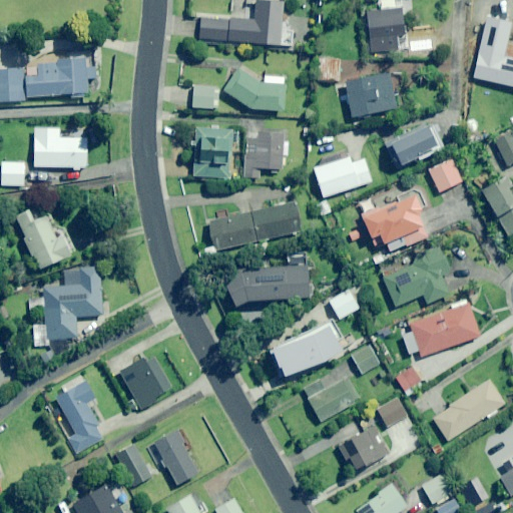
[(199,41),(243,44),(293,47),(294,31),(282,30),(284,4),(246,2),(245,21),(200,18),(199,41)]
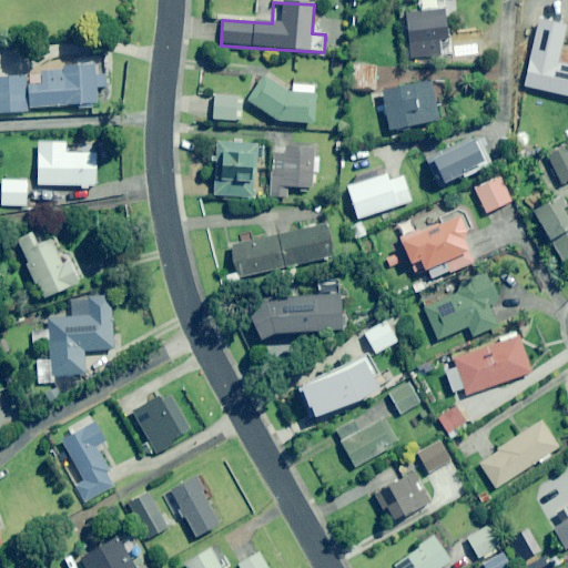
[(449,40),(446,10),(406,13),(411,59),(442,57),(439,41),(449,40)]
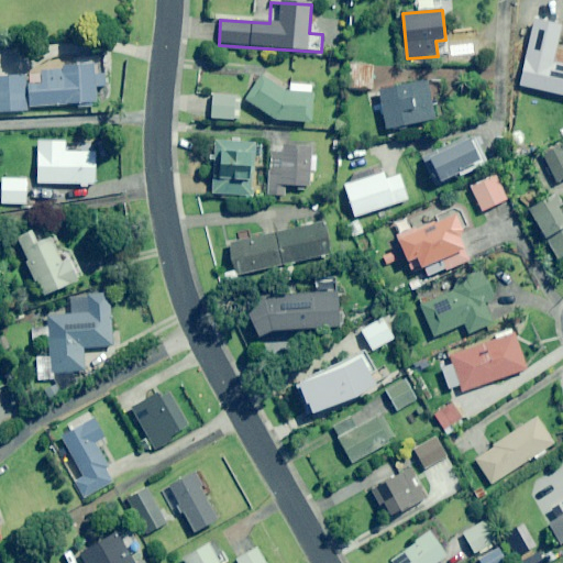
[(562,53),(554,52),(552,65),(525,59),(519,87),(562,95),(562,53)]
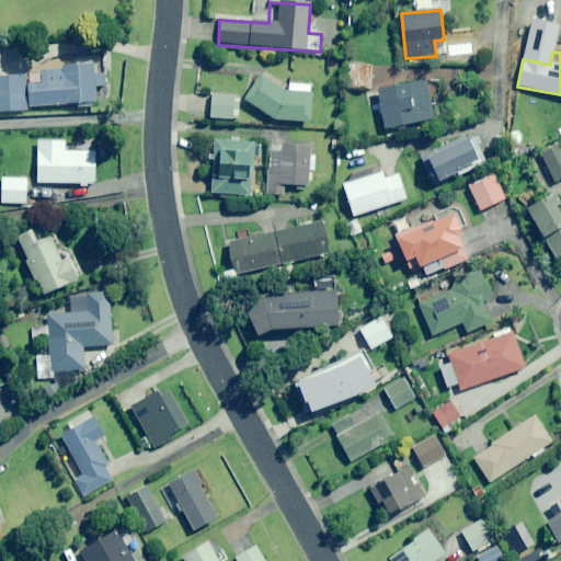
[(27,107),(78,105),(79,109),(92,109),(92,105),(98,104),(96,88),(105,87),(104,75),(94,75),(94,65),(42,68),(43,84),(26,84),(26,77),(0,78),(0,112),(27,112),(27,107)]
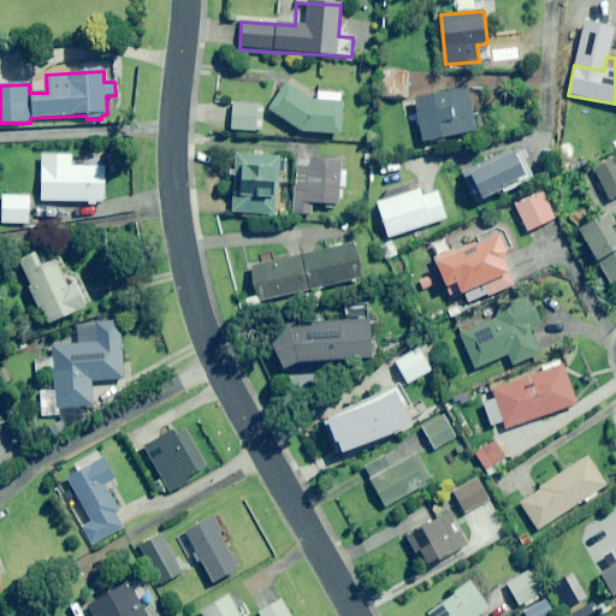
[(408,73),(384,71),(381,98),(407,99),(408,73)]
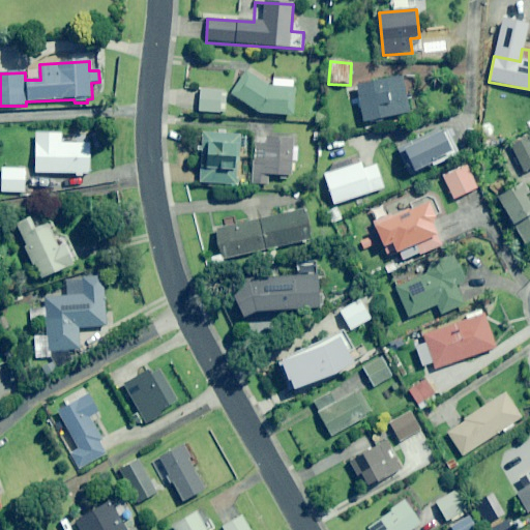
[(231,96),(260,116),(293,116),(294,80),(271,80),(271,88),(246,71),(231,96)]
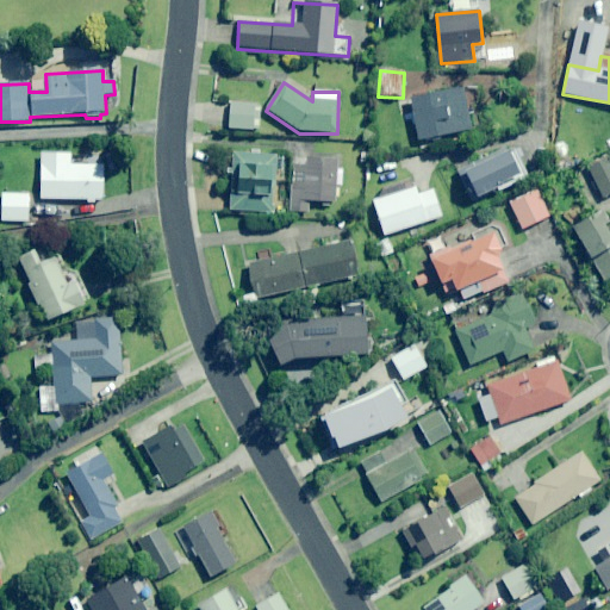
[(473,130),(465,88),(410,99),(414,114),(402,117),(406,143),(473,130)]
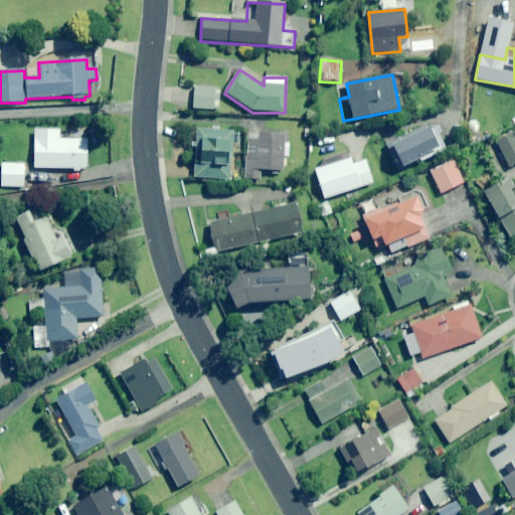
[(220,90),(192,87),(190,109),(219,111),(220,90)]
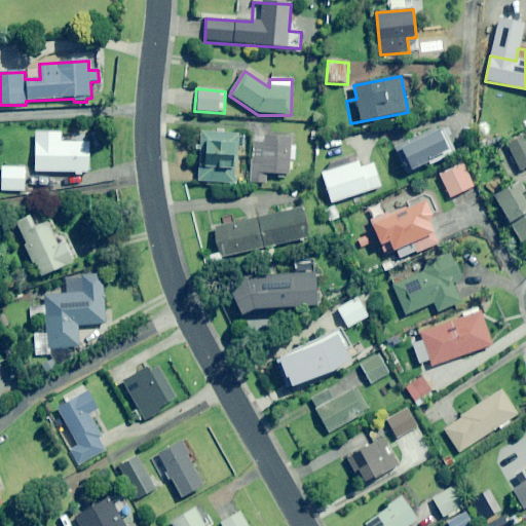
[(450,152),(437,128),(395,150),(407,175),(450,152)]
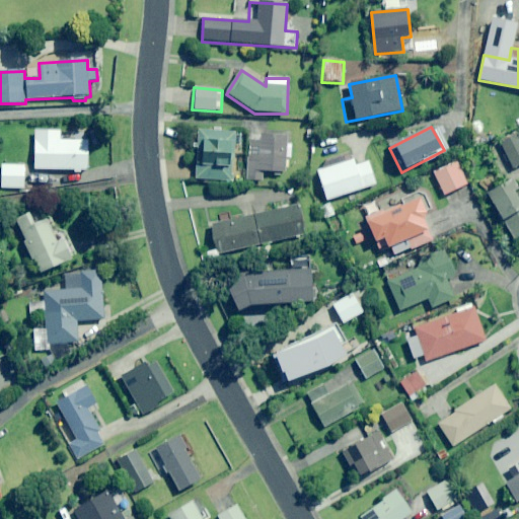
[(87,171),(88,136),(78,136),(77,142),(60,141),(60,131),(34,130),(33,169),(87,171)]
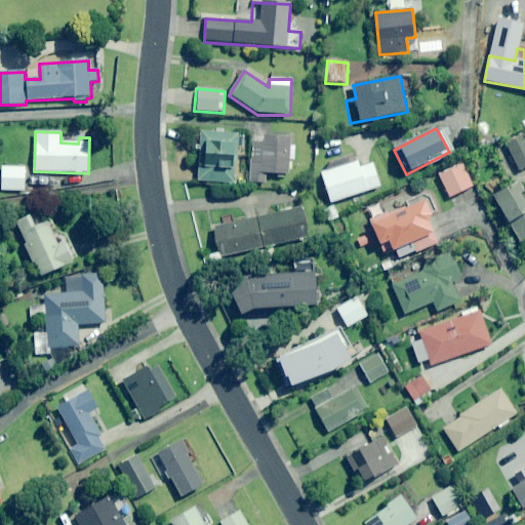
[(249,134),(201,132),(199,182),(235,184),(236,148),(249,149),(249,134)]
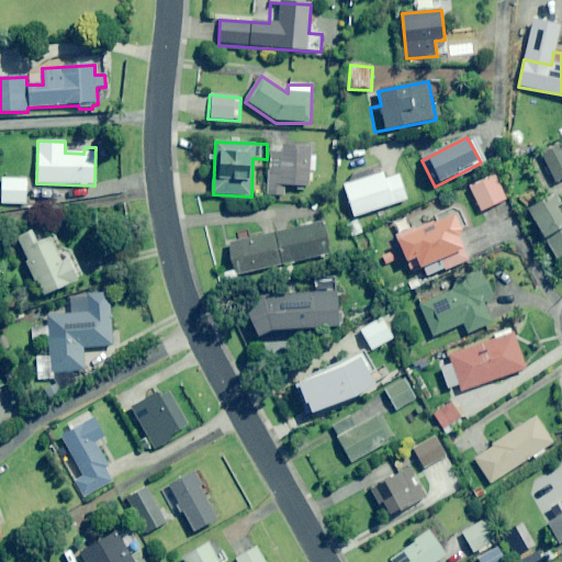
[(311,156),(311,146),(283,144),(283,147),(270,147),(268,195),(284,197),(285,186),(311,187),(312,171),(315,172),(316,157),(311,156)]
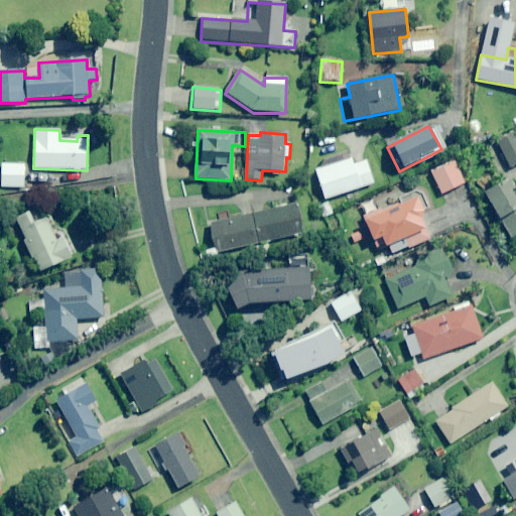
[(515,132),(498,141),(510,167),(515,164),(515,132)]
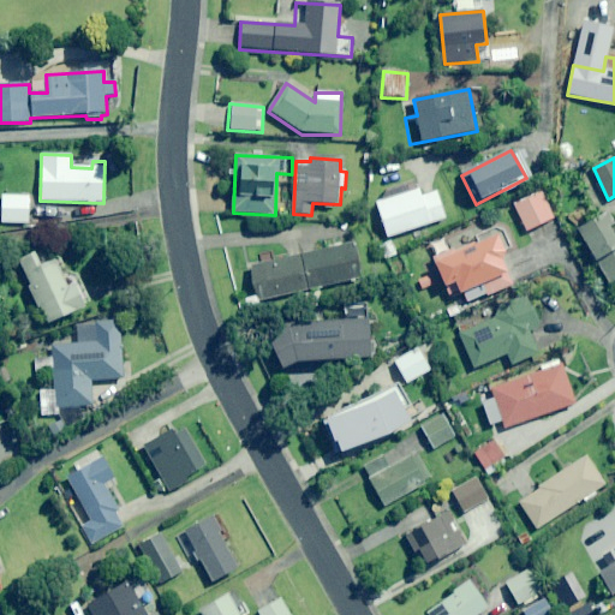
[(422,197),(419,190),(376,203),(387,238),(446,220),(437,192),(422,197)]
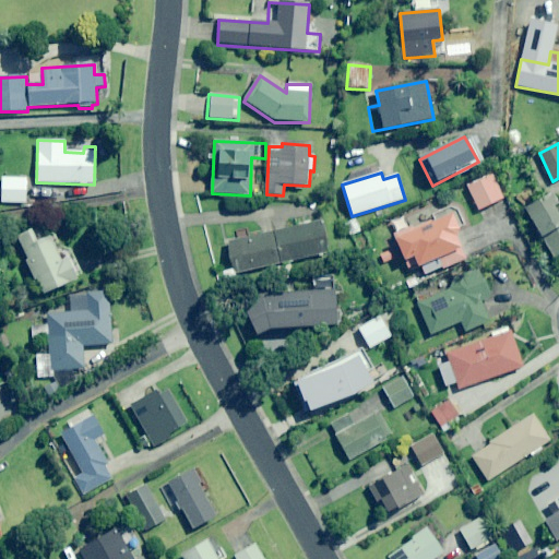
[(503,200),(492,175),(467,187),(478,211),(503,200)]
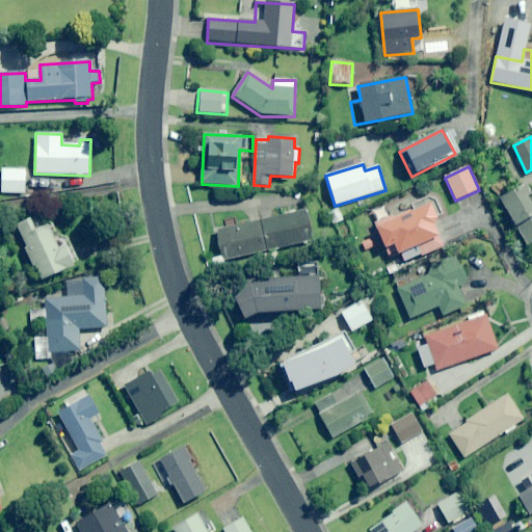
[(24,170),(2,169),(2,193),(24,193),(24,170)]
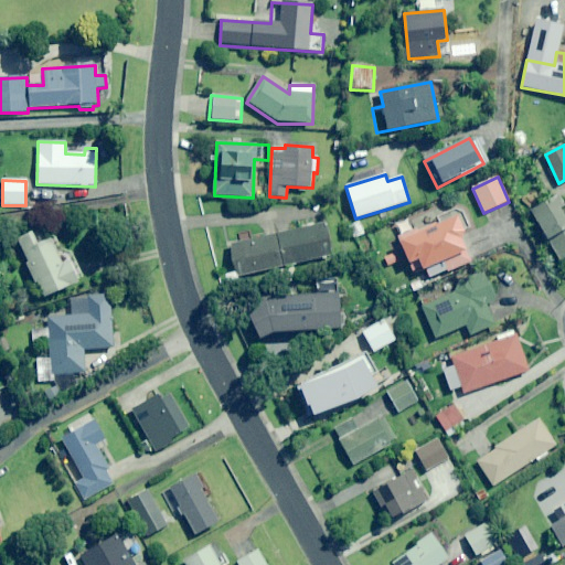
[(564,216),(562,210),(564,208),(564,205),(560,195),(531,211),(560,262),(564,258),(564,216)]
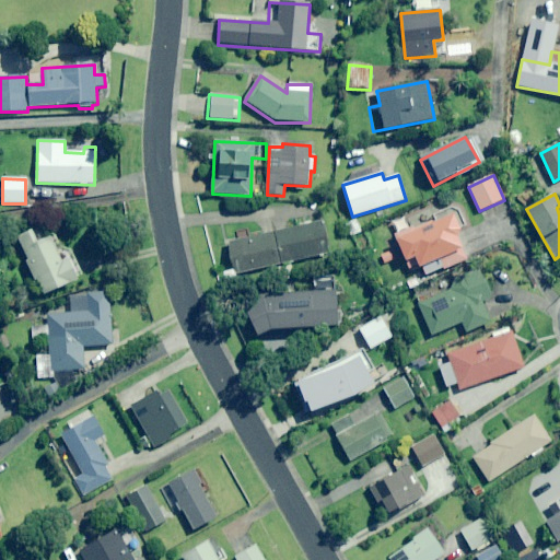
[(461,210),(453,208),(435,216),(438,220),(396,238),(411,272),(439,260),(444,271),(468,260),(457,235),(462,233),(459,230),(467,226),(461,210)]
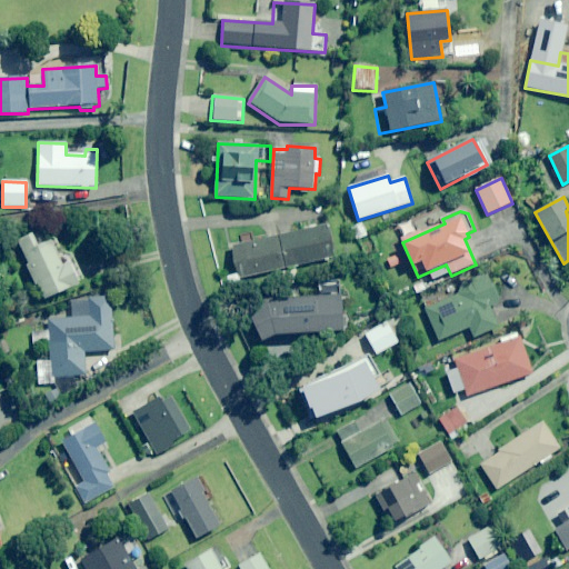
[(230,292),(241,290),(239,280),(335,259),(328,226),(232,247),(238,275),(227,277),(230,292)]
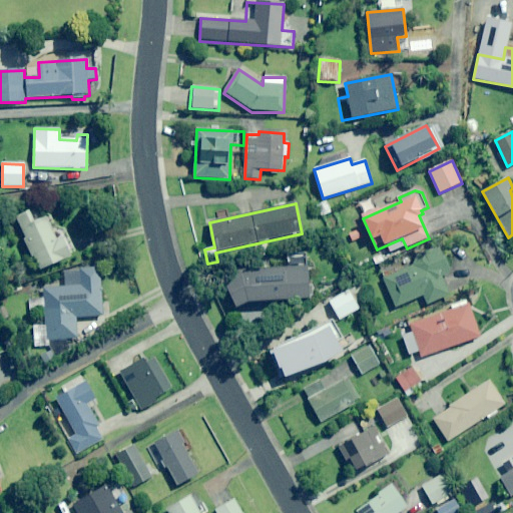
[(77,253),(58,212),(46,217),(35,222),(30,211),(16,217),(39,271),(77,253)]
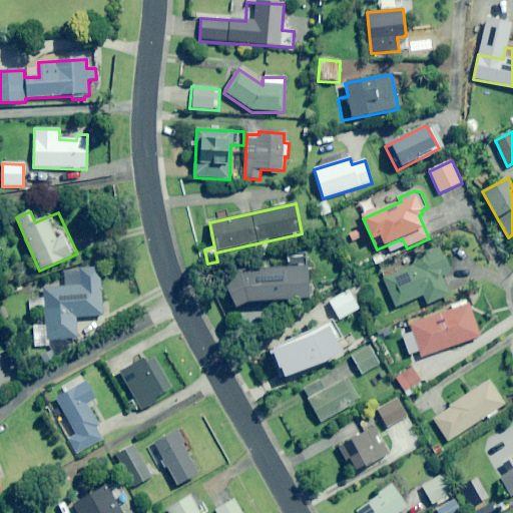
[(450,274),(440,250),(409,263),(411,268),(385,279),(397,308),(424,296),(427,305),(450,296),(442,278),(450,274)]
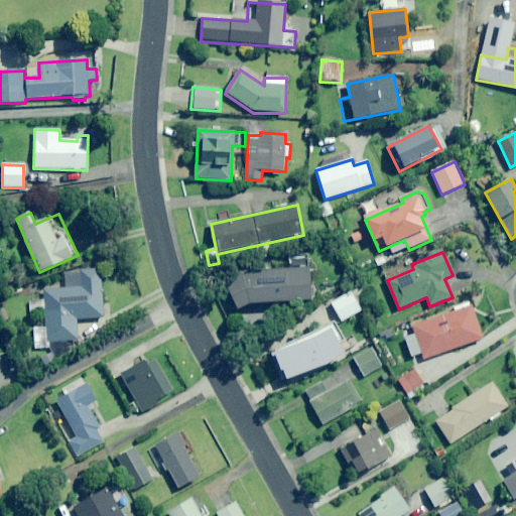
[(311,300),(309,268),(232,273),(234,305),(311,300)]
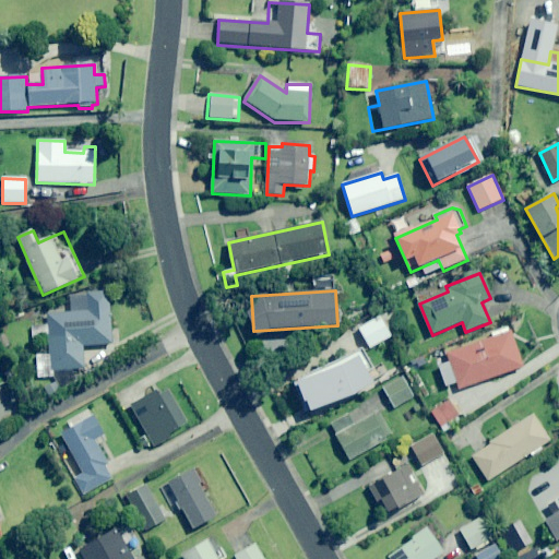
[(45,389),(50,397),(76,380),(71,370),(74,370),(85,370),(84,347),(113,345),(109,293),(71,295),(72,313),(49,314),(52,355),(36,356),(38,379),(55,378),(57,381),(45,389)]
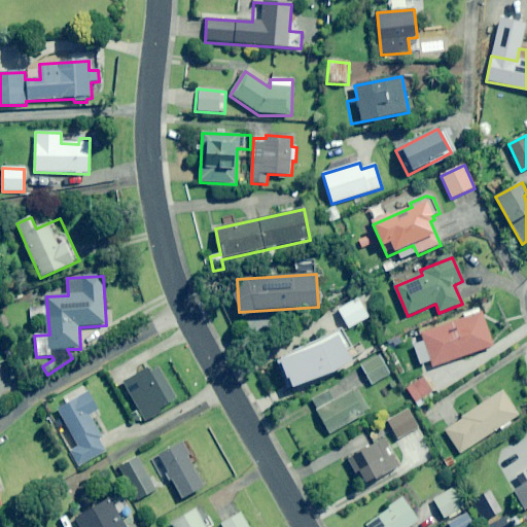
[(348,329),(369,318),(365,313),(374,309),(369,300),(361,304),(358,300),(338,311),(348,329)]
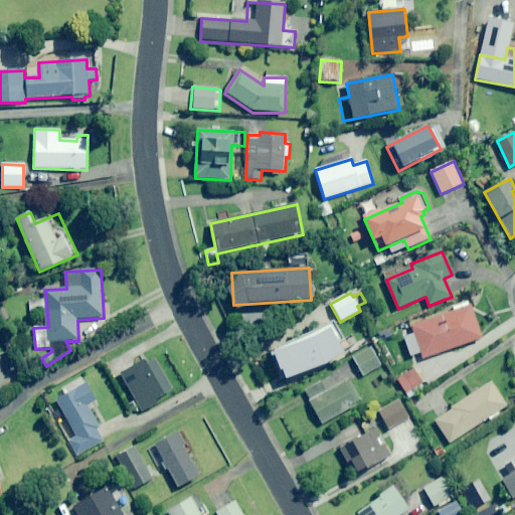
[(482,339),(471,306),(469,300),(452,306),(454,312),(412,326),(413,331),(401,335),(409,358),(421,353),(423,359),(482,339)]
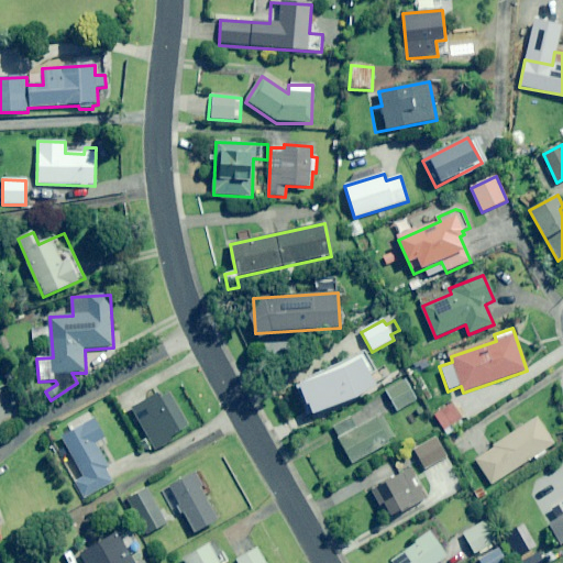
[(298,385),(307,415),(357,398),(376,387),(371,377),(377,373),(366,355),(340,372),(298,385)]
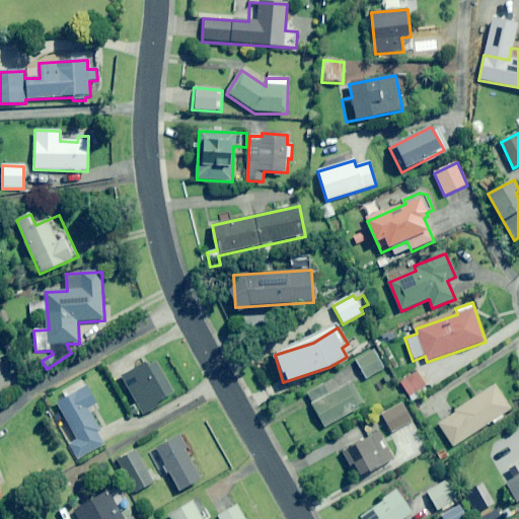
[(385,369),(374,351),(357,360),(368,379),(385,369)]
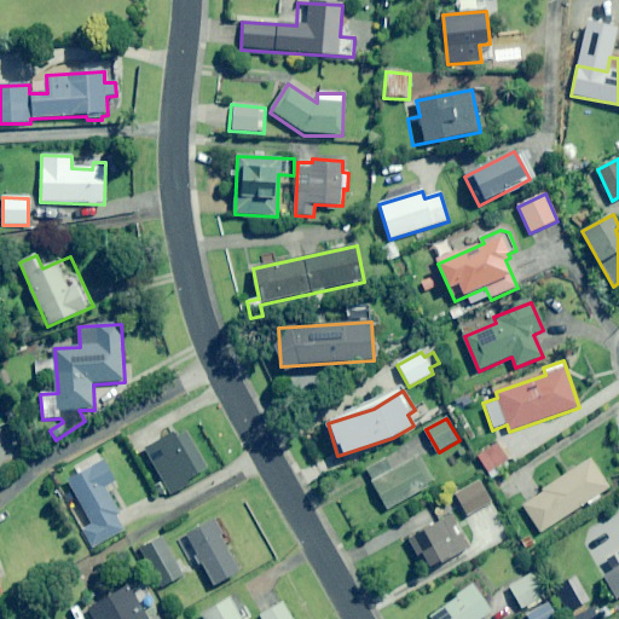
[(177,440),(173,432),(143,450),(171,496),(189,485),(187,482),(209,469),(187,433),(177,440)]
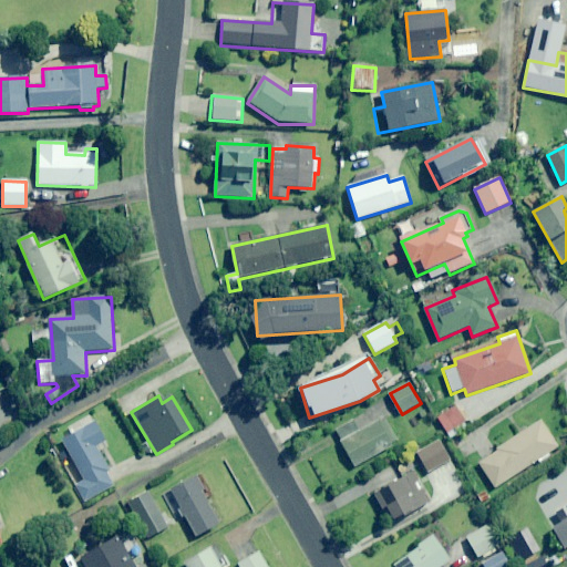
[(468,428),(456,408),(437,419),(450,440),(468,428)]
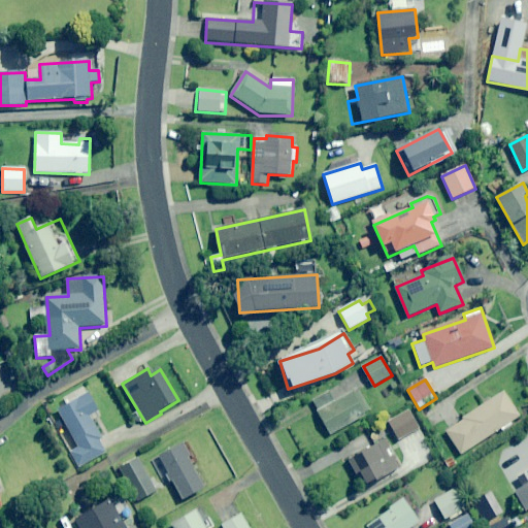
[(371,413),(358,389),(317,413),(330,436),(371,413)]
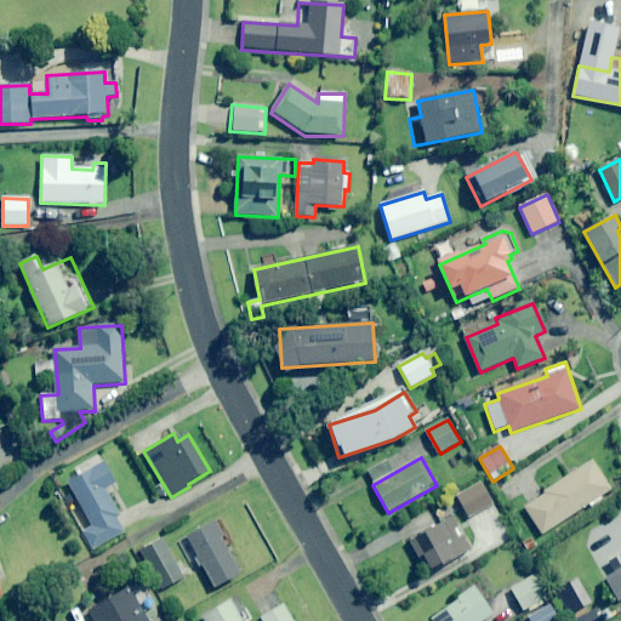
[(611,490),(592,461),(546,493),(546,495),(525,508),(543,535),(590,505),(592,507),(603,500),(600,496),(611,490)]
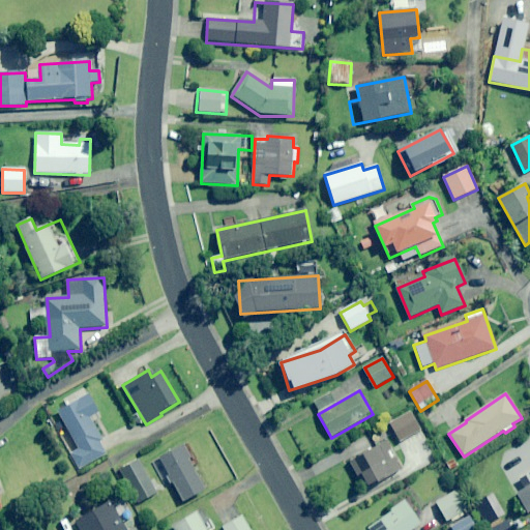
[(101,418),(88,394),(56,413),(78,450),(71,454),(80,470),(107,454),(100,442),(102,441),(92,422),(101,418)]
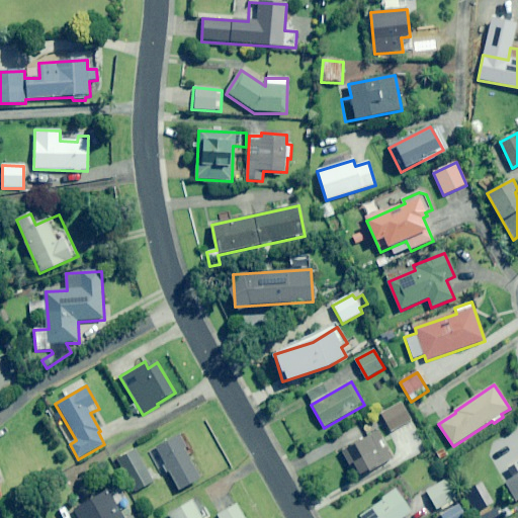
[(414,427),(411,422),(401,403),(380,414),(391,433),(405,425),(408,430),(414,427)]
